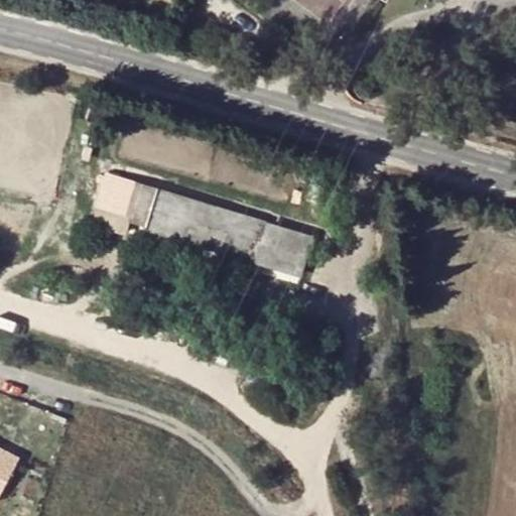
[(129,216),(139,184),(140,180),(107,171),(94,218),(126,227),(129,216)]
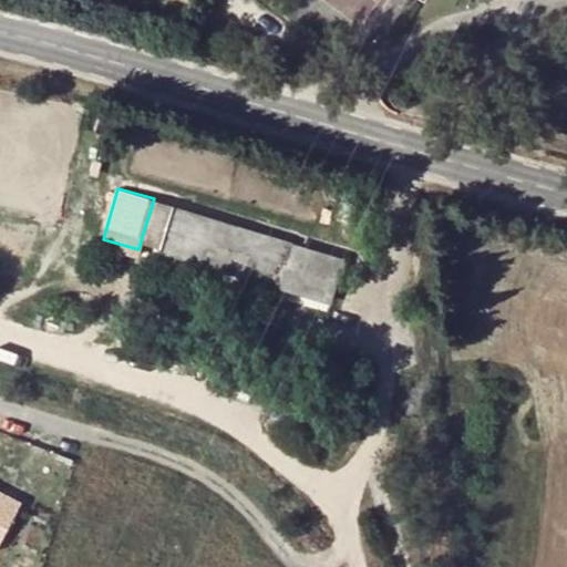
[(142,237),(161,243),(173,208),(153,203),(142,237)]
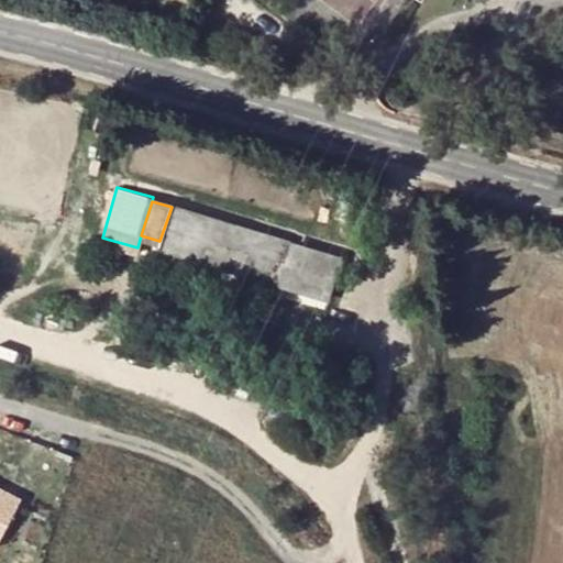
[(341,258),(172,206),(172,207),(159,241),(330,291),(341,258)]
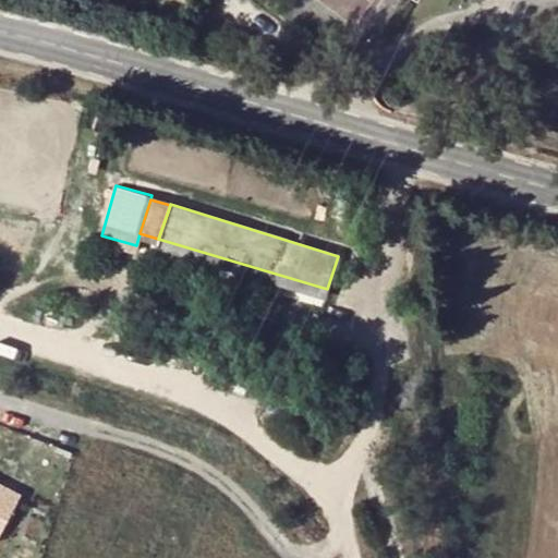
[(0,501),(0,532),(12,507),(0,501)]
